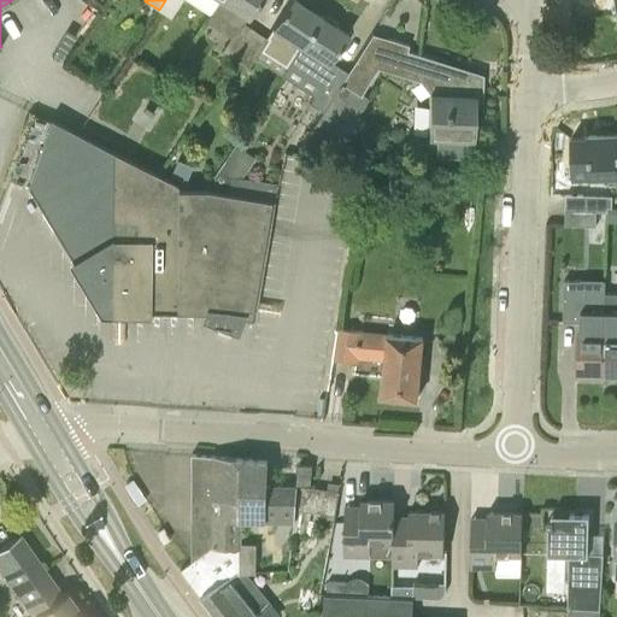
[(165,0),(159,10),(170,18),(182,0),(165,0)]
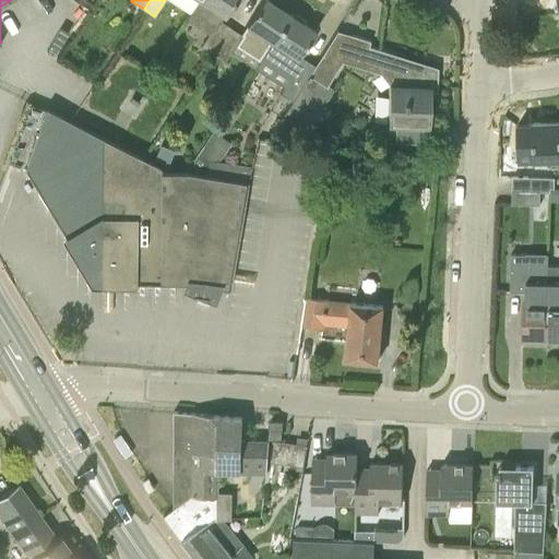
[(170,0),(190,13),(198,0),(170,0)]
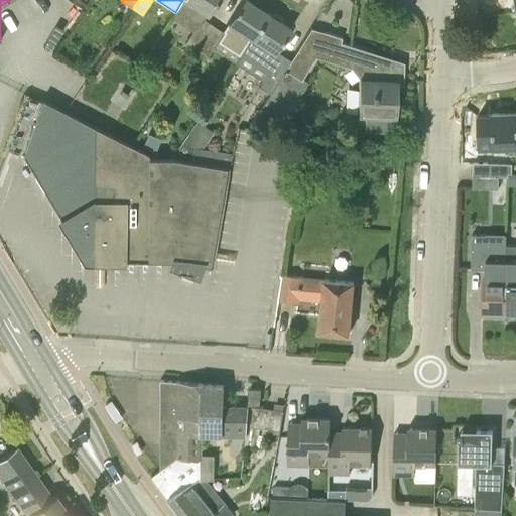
[(217,0),(182,0),(175,12),(172,17),(194,31),(186,42),(197,49),(213,25),(205,20),(217,0)]
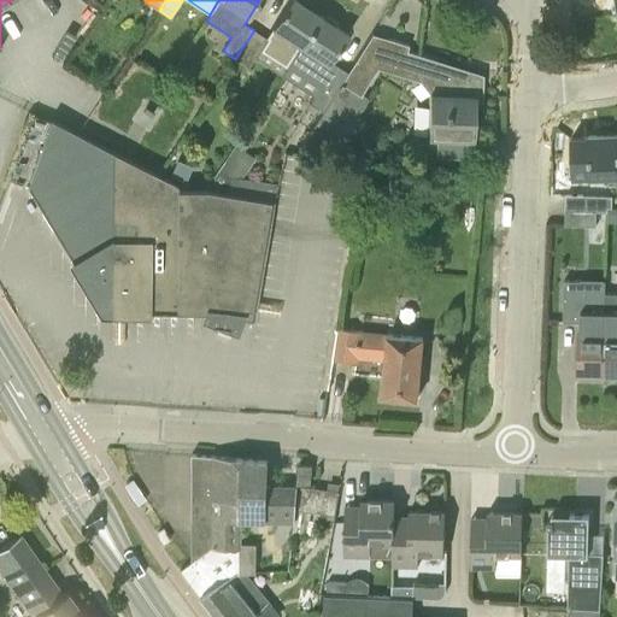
[(254,30),(235,59),(247,66),(254,57),(281,75),(319,15),(297,0),(288,0),(265,37),(254,30)]
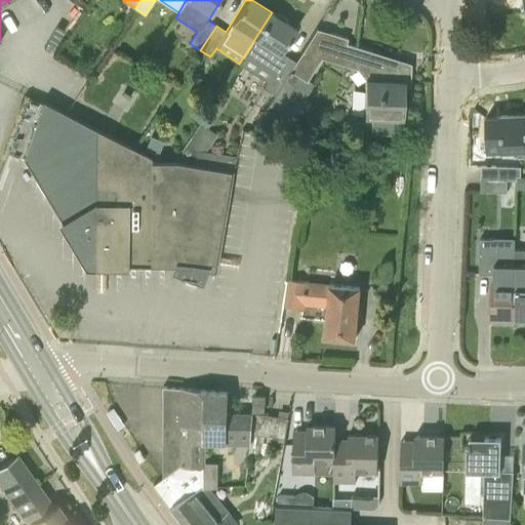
[(281,51),(296,29),(272,12),(239,64),(267,81),(264,86),(275,93),(275,94),(295,61),(281,51)]
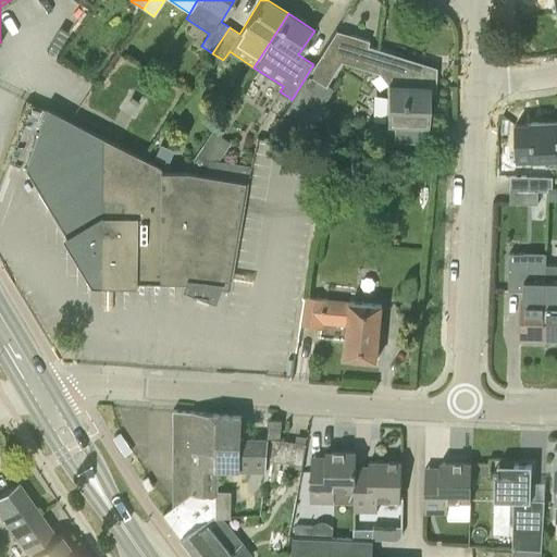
[(292,100),(292,99),(273,127),(298,143),(332,88),(325,84),(336,67),(337,67),(341,62),(387,76),(385,123),(426,125),(429,91),(434,91),(436,65),(434,65),(434,70),(406,69),(407,58),(367,45),(369,40),(335,29),(313,64),(292,100)]
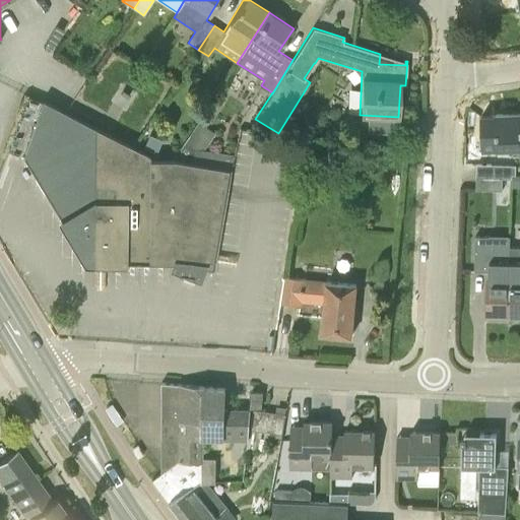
[(22,157),(86,262),(172,263),(171,268),(174,268),(175,263),(186,264),(180,281),(190,283),(197,266),(213,268),(226,169),(174,159),(149,159),(149,155),(113,137),(94,128),(43,101),(22,157)]
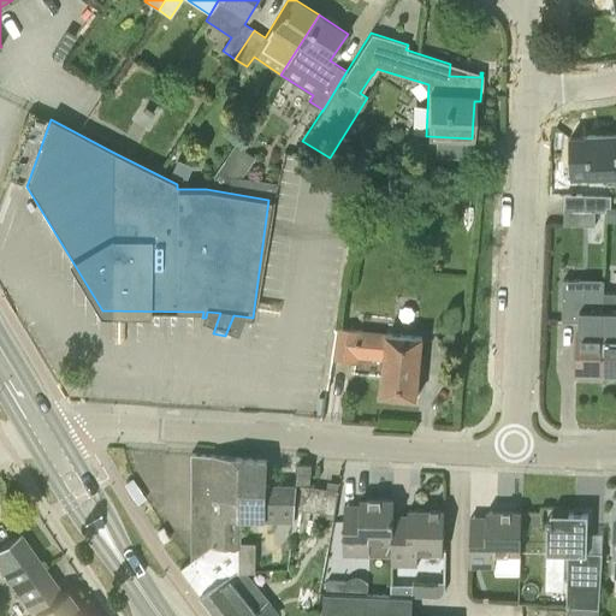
[(615,134),(587,135),(588,176),(615,175),(615,134)]
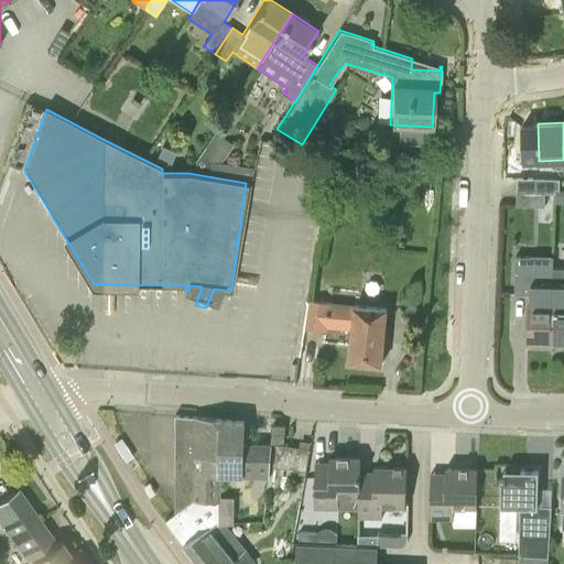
[(207,163),(220,163),(232,145),(214,133),(192,165),(195,167),(198,170),(207,163)]
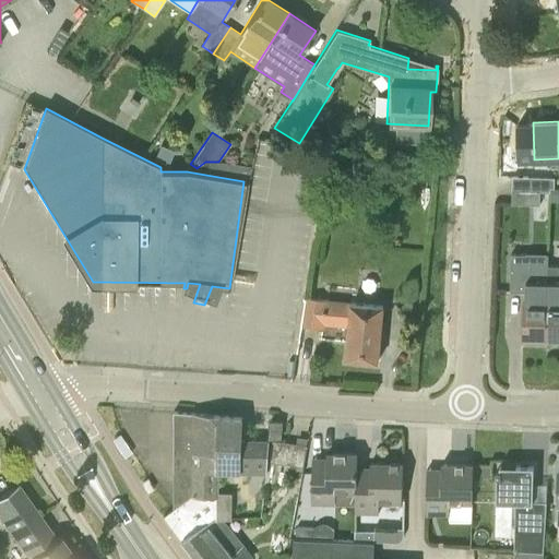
[(173,152),(158,145),(152,161),(166,166),(173,152)]
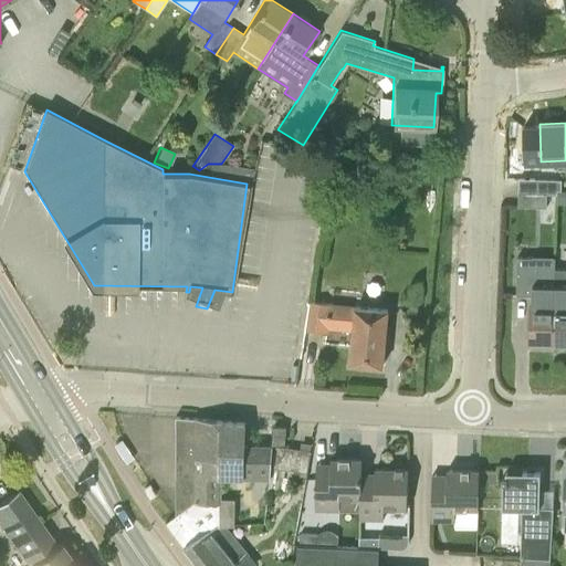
[(547,194),(548,179),(520,178),(520,179),(520,192),(547,194)]
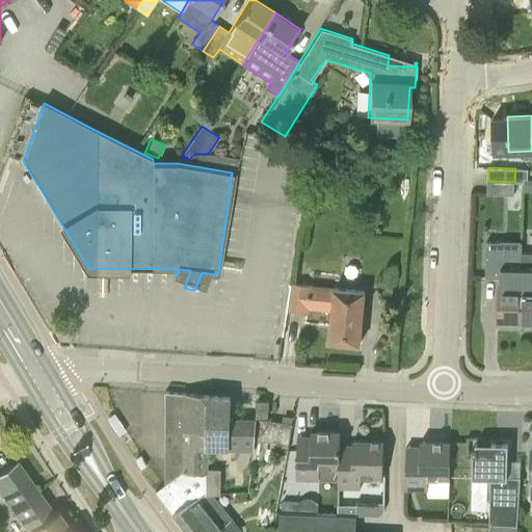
[(487,193),(514,194),(514,182),(488,181),(488,193),(487,193)]
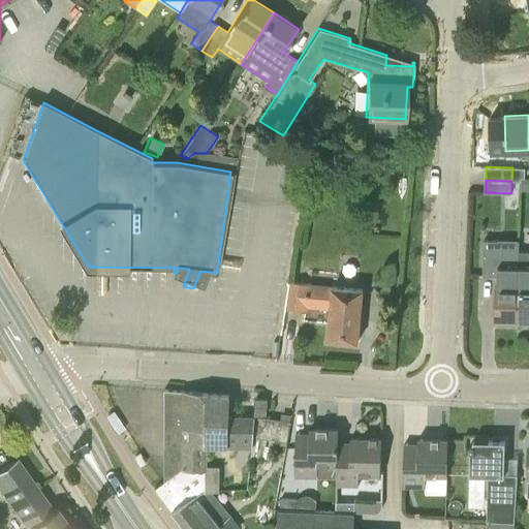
[(494,318),(517,319),(518,251),(498,251),(498,241),(485,240),(484,275),(497,276),(497,283),(495,283),(494,318)]
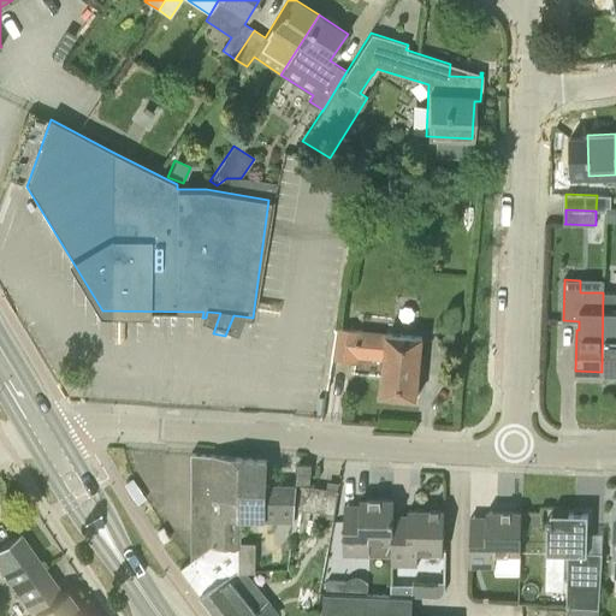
[(615,292),(603,292),(602,372),(615,372),(615,292)]
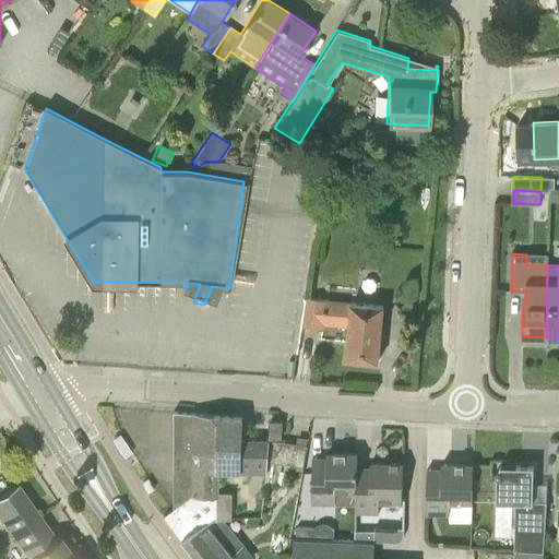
[(378,360),(383,307),(351,302),(351,300),(328,297),(328,299),(310,296),(307,296),(304,311),(302,324),(323,326),(324,322),(348,325),(346,358),(378,360)]
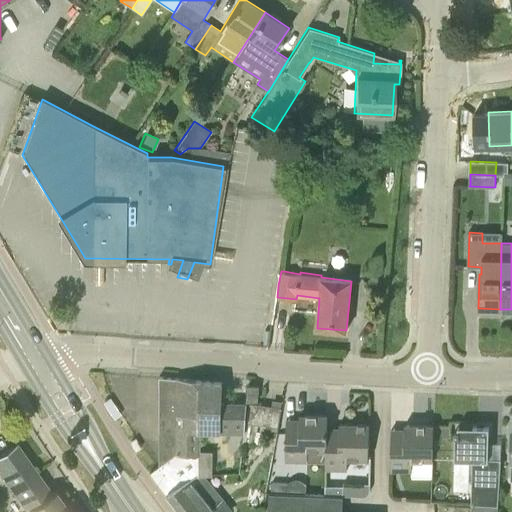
[(150,472),(166,493),(190,474),(194,474),(195,453),(196,431),(196,428),(194,428),(199,380),(159,376),(159,466),(150,472)]
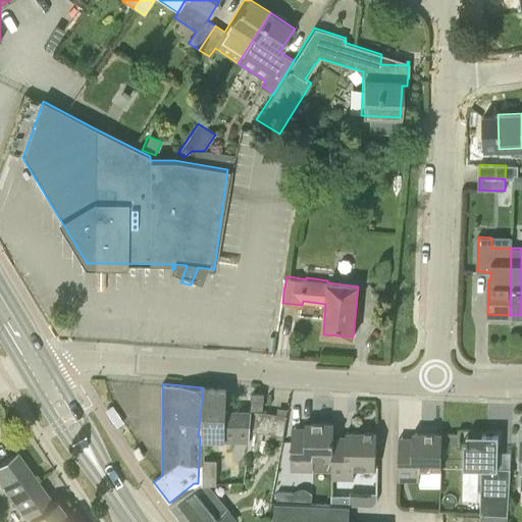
[(225,389),(203,387),(198,436),(200,436),(200,439),(249,440),(250,431),(251,412),(224,411),(225,389)]
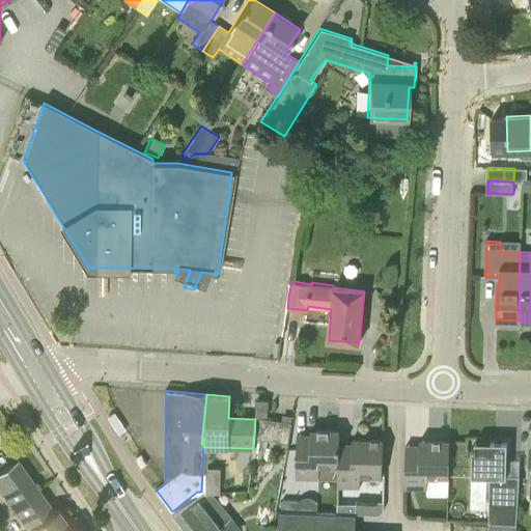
[(267,417),(268,399),(257,399),(255,416),(267,417)]
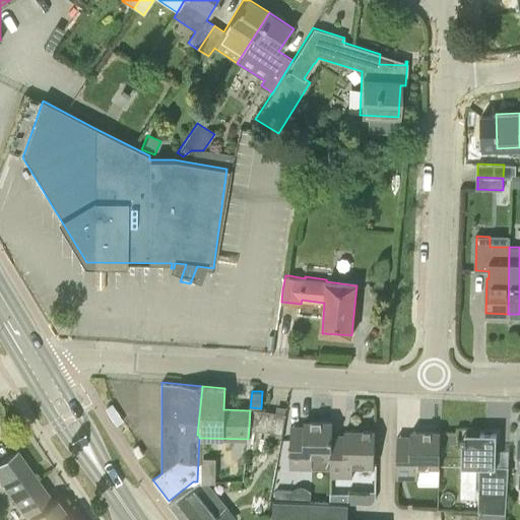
[(285,414),(250,410),(249,430),(269,432),(282,434),(285,414)]
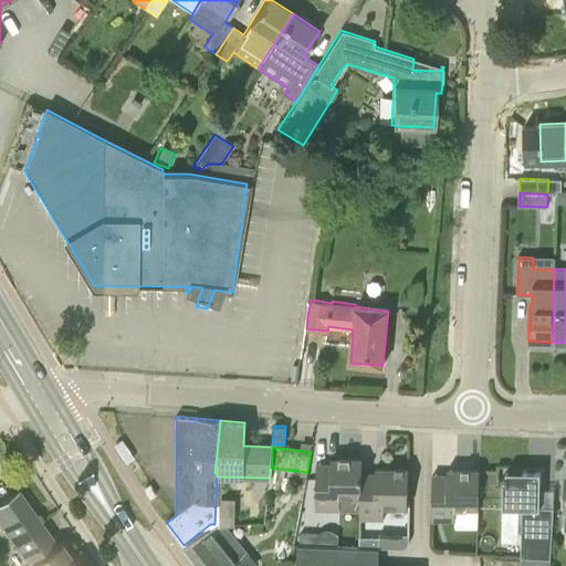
[(315,511),(357,511),(358,507),(359,459),(331,459),(331,470),(329,470),(329,471),(318,471),(318,470),(316,470),(315,511)]
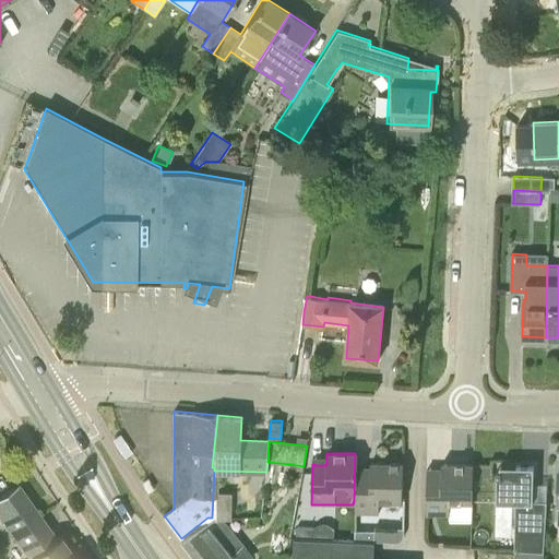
[(357,453),(355,453),(354,501),(353,504),(356,504),(355,513),(379,514),(379,506),(380,506),(380,501),(402,501),(403,463),(370,462),(370,473),(369,473),(369,474),(358,474),(358,473),(357,473),(357,453)]
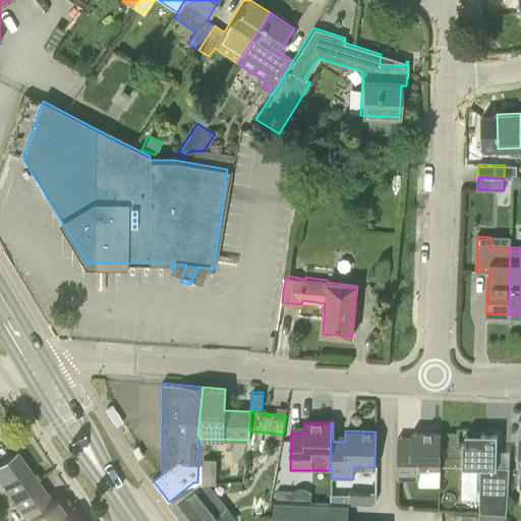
[(263,451),(264,443),(269,443),(270,432),(249,430),(248,440),(247,449),(263,451)]
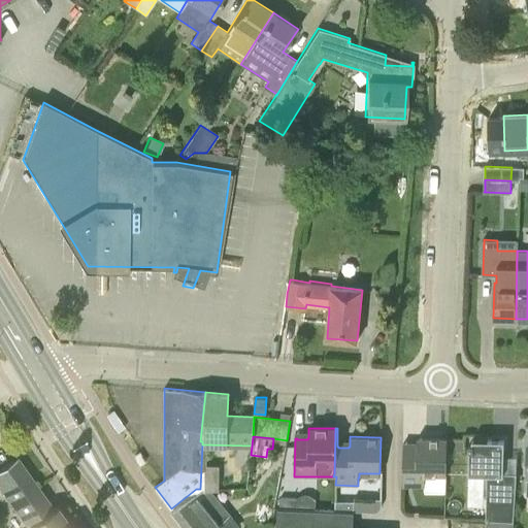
[(401,486),(423,487),(424,480),(446,481),(447,459),(447,438),(417,438),(417,450),(416,450),(416,451),(404,451),(404,449),(403,449),(401,486)]
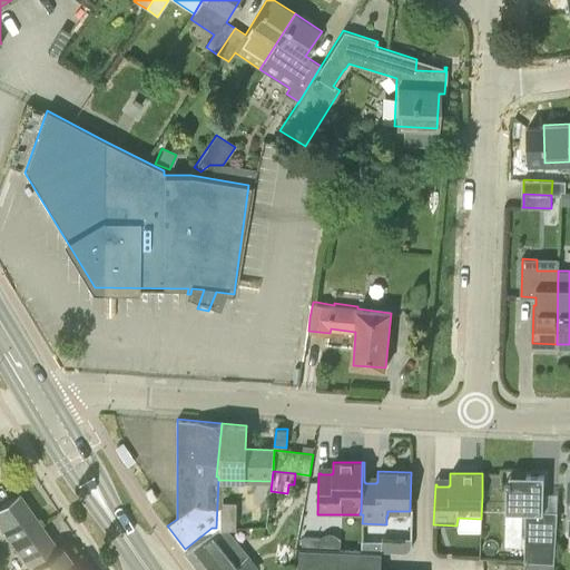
[(483,487),(500,487),(500,474),(483,474),(483,487)]
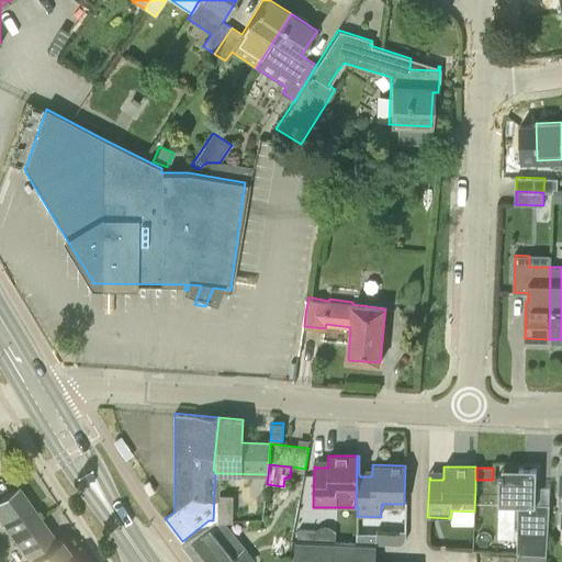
[(536,505),(537,469),(531,469),(531,468),(524,468),(519,468),(519,473),(505,473),(505,498),(505,504),(521,505),(518,549),(518,552),(546,551),(549,505),(536,505)]
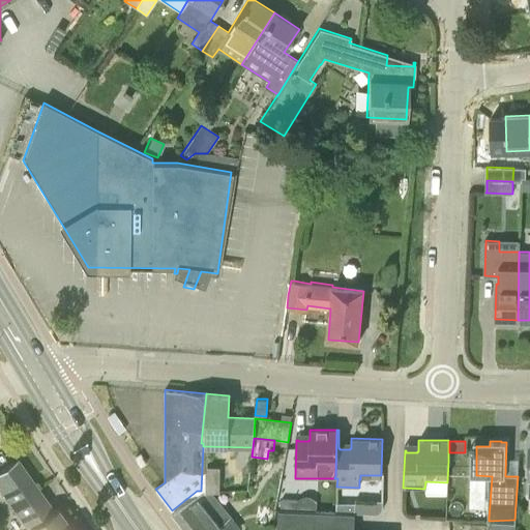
[(70,529),(72,529),(71,529),(57,508),(50,514),(40,502),(45,499),(17,459),(0,470),(0,489),(29,529),(28,529),(70,529)]
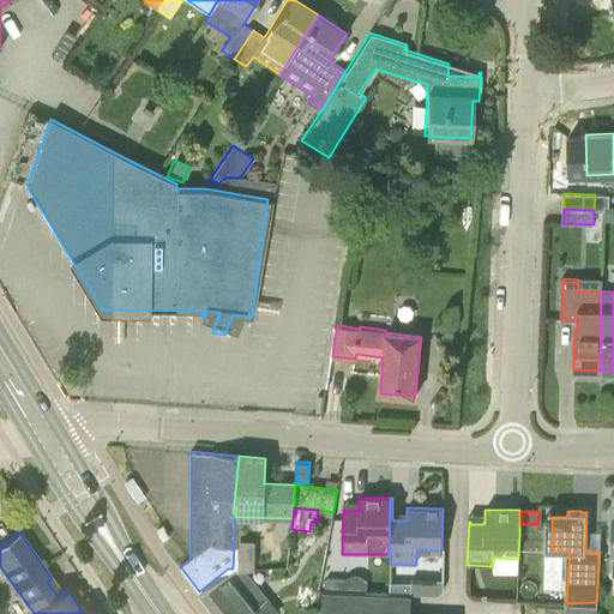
[(233,569),(235,569),(254,570),(254,557),(239,557),(239,543),(234,543),(233,569)]
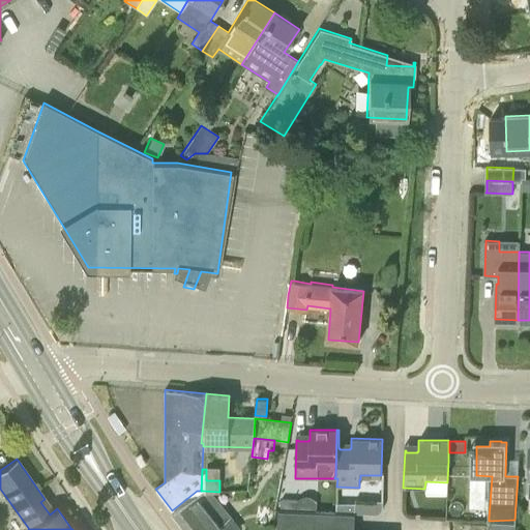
[(239,529),(241,529),(231,517),(217,527),(208,516),(217,508),(203,491),(201,491),(197,491),(172,510),(187,529),(239,529)]
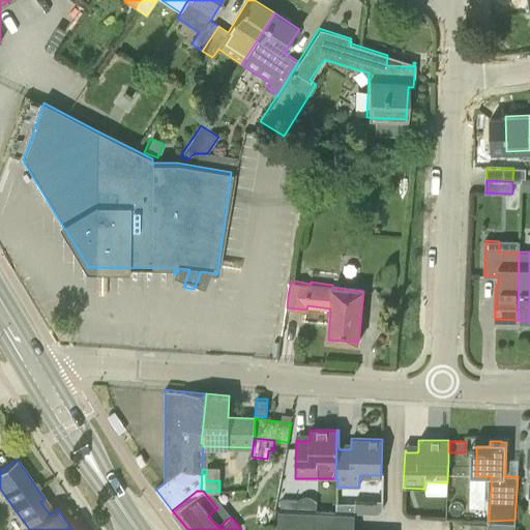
[(297,500),(281,499),(281,508),(296,508),(297,500)]
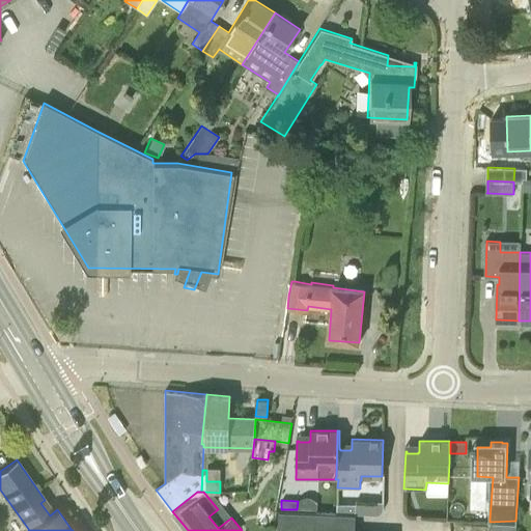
[(356,512),(356,503),(338,503),(337,511),(356,512)]
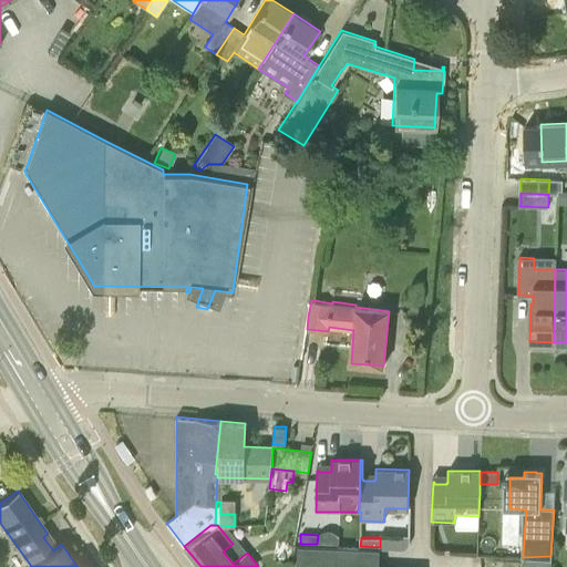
[(296,566),(378,566),(380,547),(360,546),(317,544),(300,544),(298,544),(296,566)]
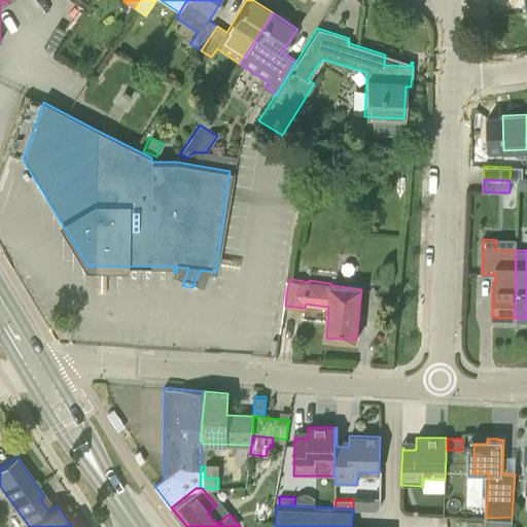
[(485,526),(511,526),(512,517),(486,518),(485,526)]
